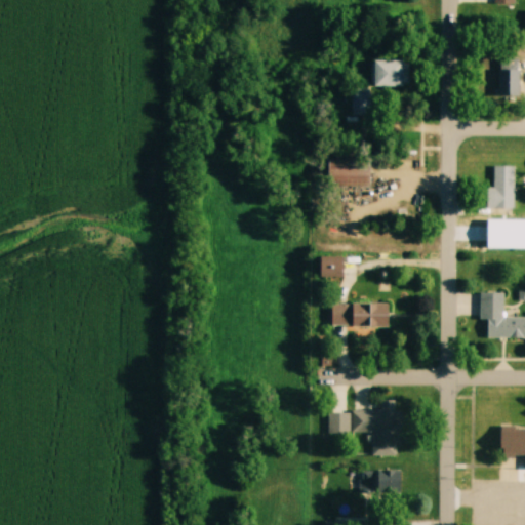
[(520,61),(498,61),(498,97),(520,97),(520,61)]
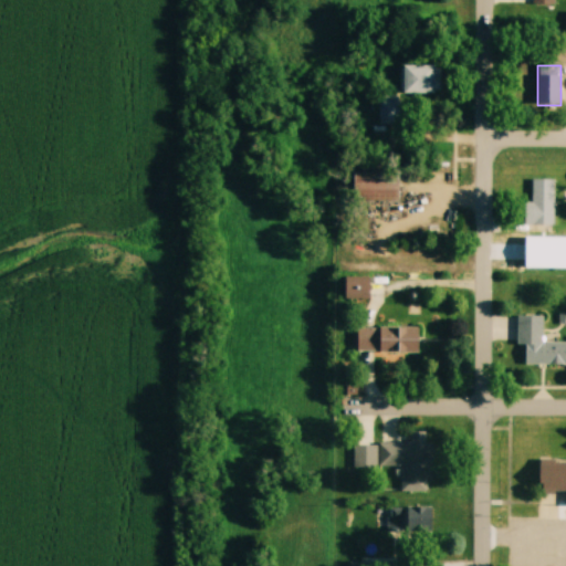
[(436,94),(436,66),(400,66),(400,94),(436,94)]
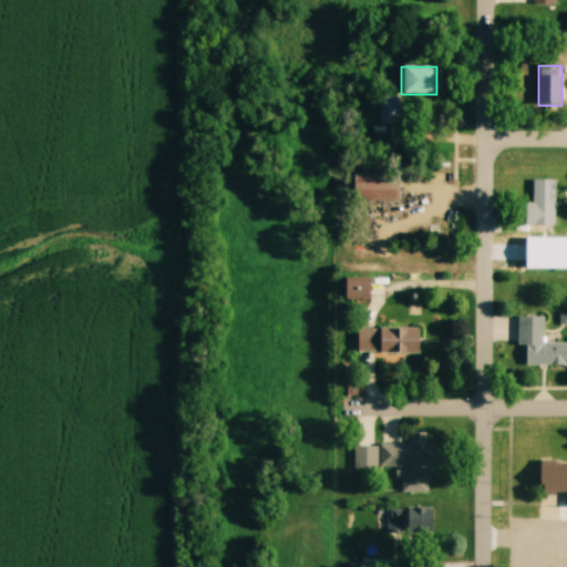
[(379,124),(400,124),(400,98),(379,98),(379,124)]
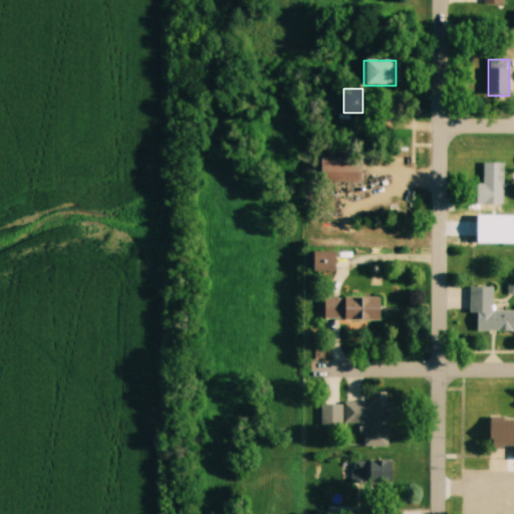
[(322,183),(362,183),(362,159),(322,159),(322,183)]
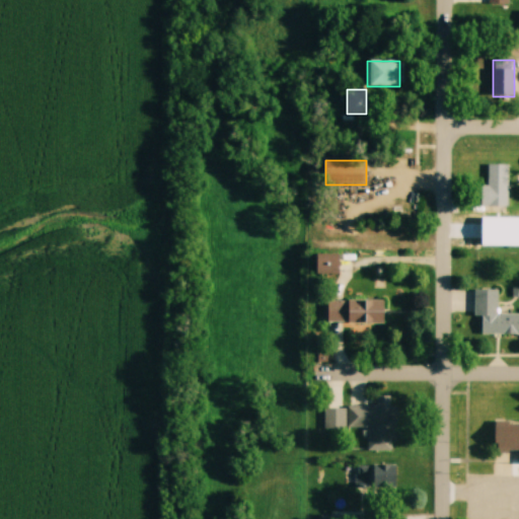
[(508,165),(488,165),(488,187),(483,187),(483,207),(508,207),(508,165)]
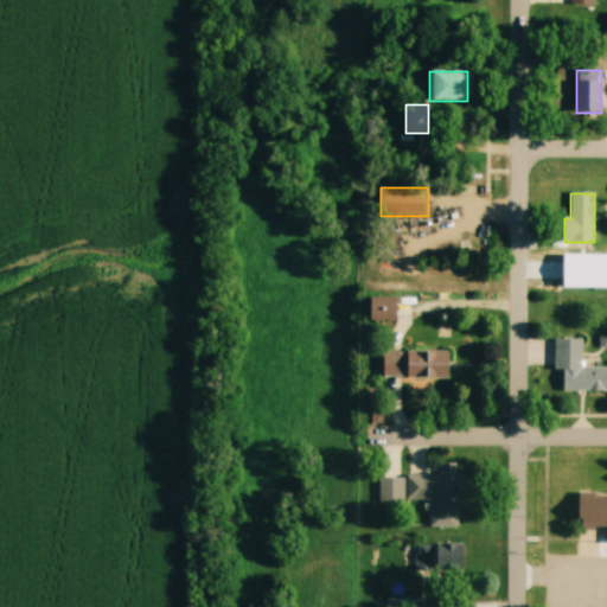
[(397,320),(397,298),(370,298),(370,320),(397,320)]
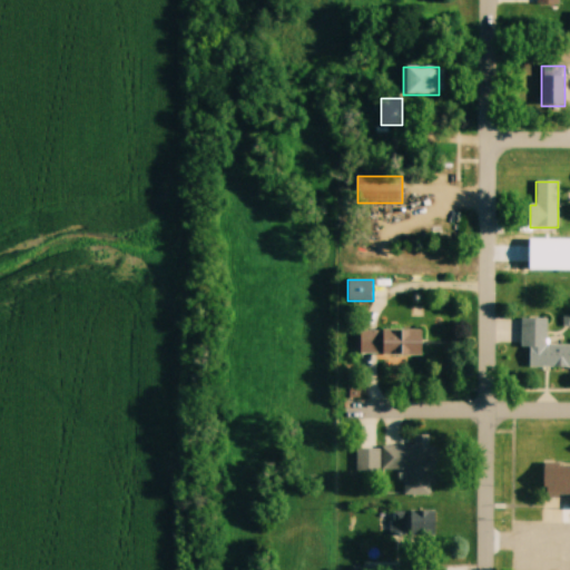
[(521,351),(528,352),(528,367),(569,367),(569,345),(547,345),(547,318),(522,318),(521,351)]
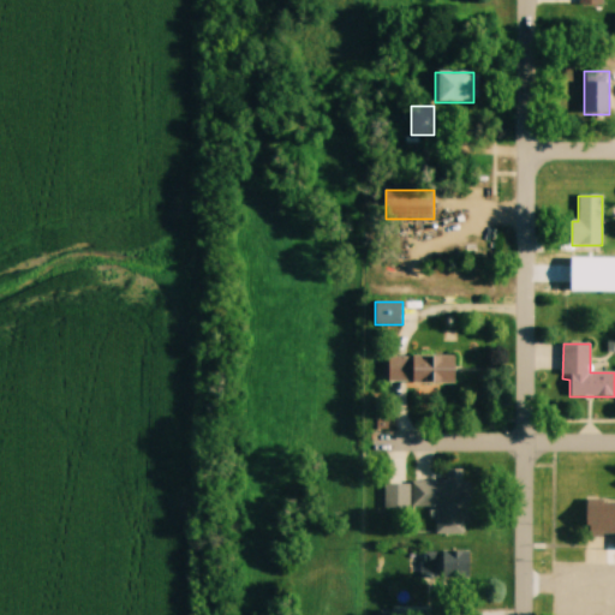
[(454,383),(454,356),(388,356),(388,383),(454,383)]
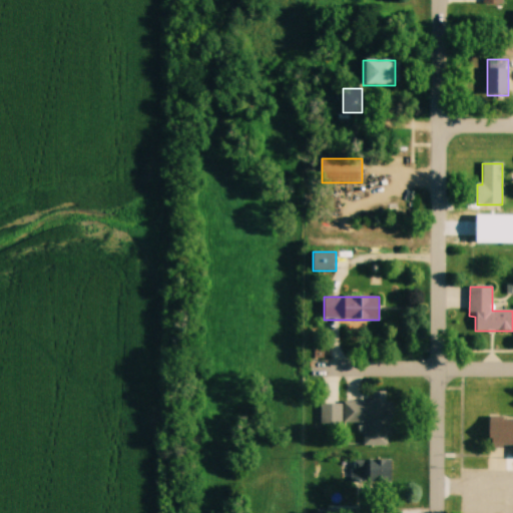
[(392,402),(344,402),(344,424),(364,424),(363,446),(391,446),(392,402)]
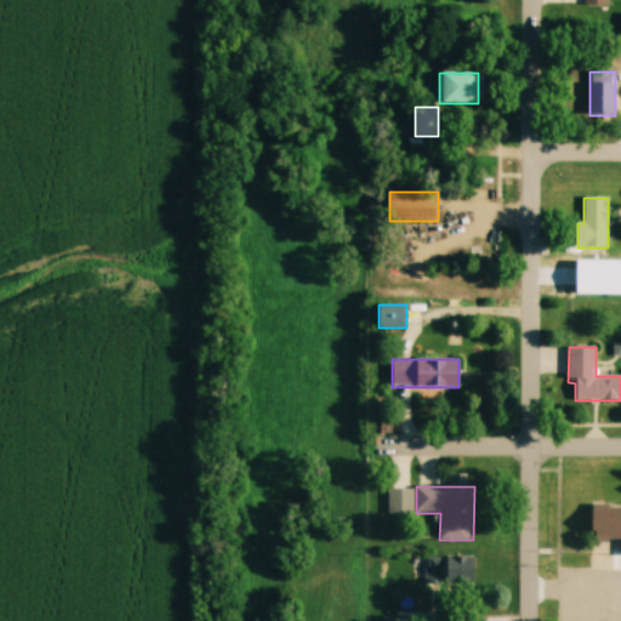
[(388,488),(412,488),(412,511),(388,511),(388,488)]
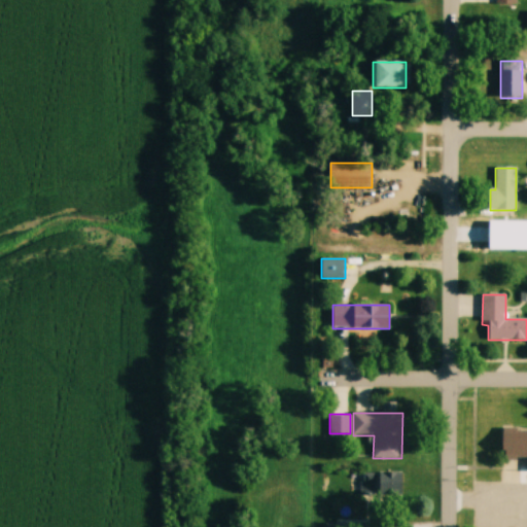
[(526,430),(502,430),(502,459),(526,458),(526,430)]
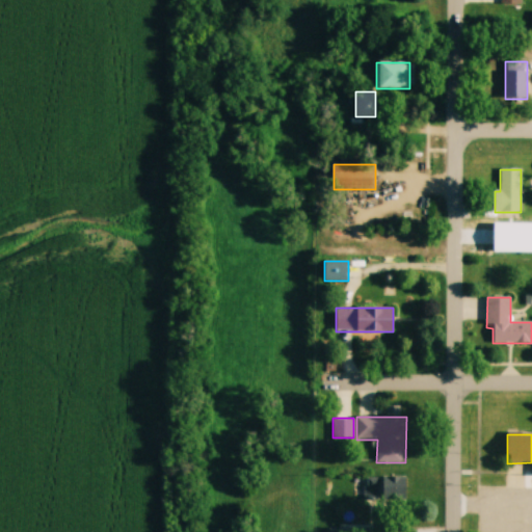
[(406,502),(406,477),(381,477),(381,502),(406,502)]
